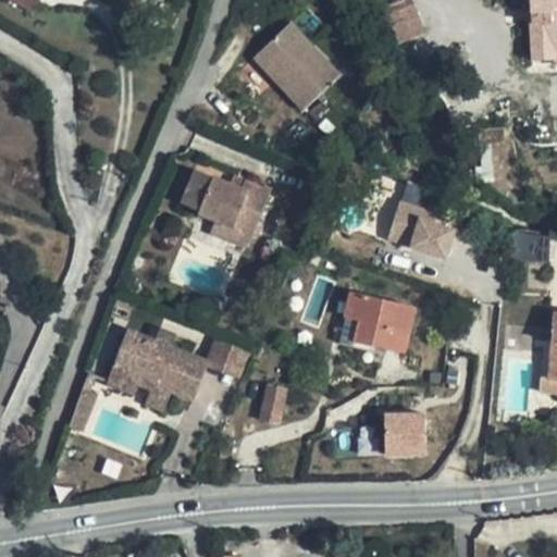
[(41,0),(13,0),(34,13),(41,0)]
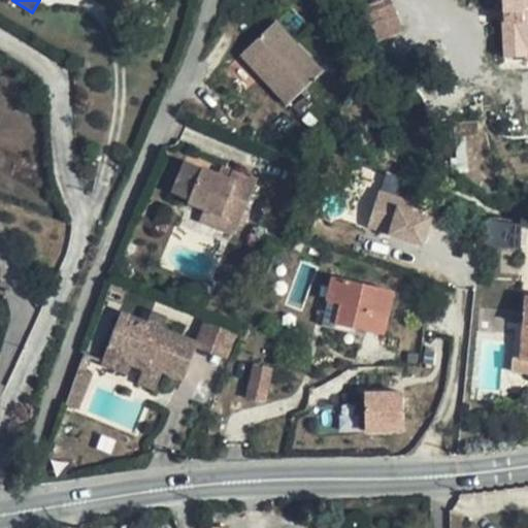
[(378,0),(367,3),(376,39),(401,32),(392,0),(378,0)]
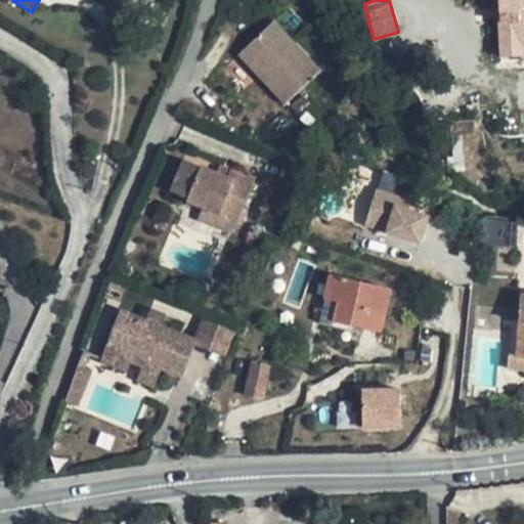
[(523,0),(501,0),(504,56),(523,55),(522,42),(523,41),(523,0)]
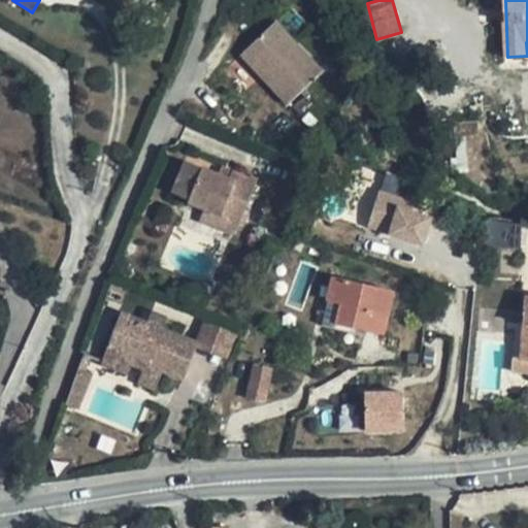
[(311,27),(292,8),(277,22),(296,41),(311,27)]
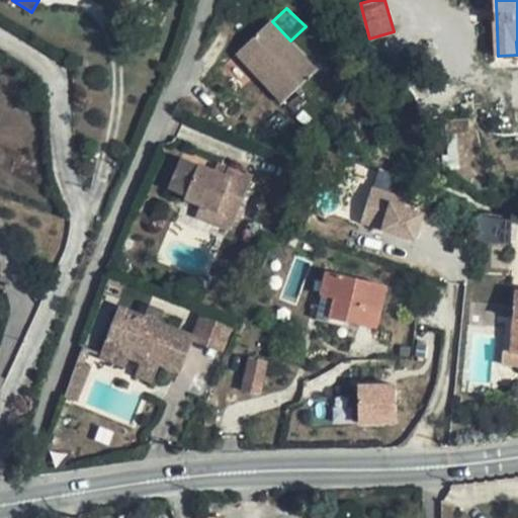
[(290,40),(272,21),(245,48),(264,69),(257,75),(283,103),(318,70),(290,40)]
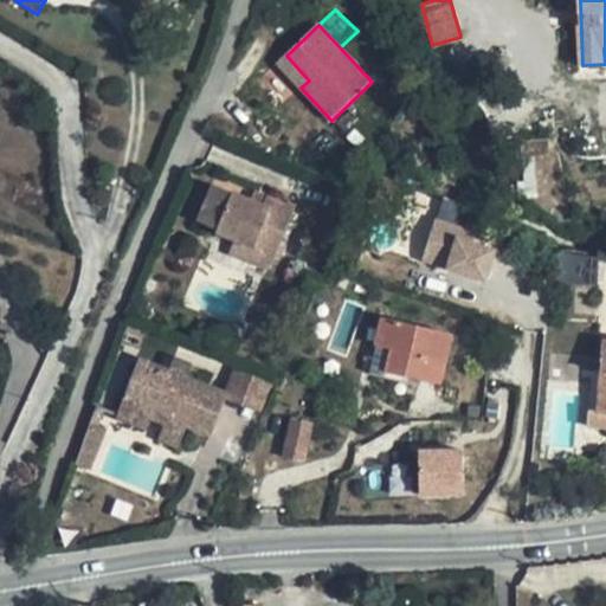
[(309,81),(287,56),(278,63),(301,88),(309,81)]
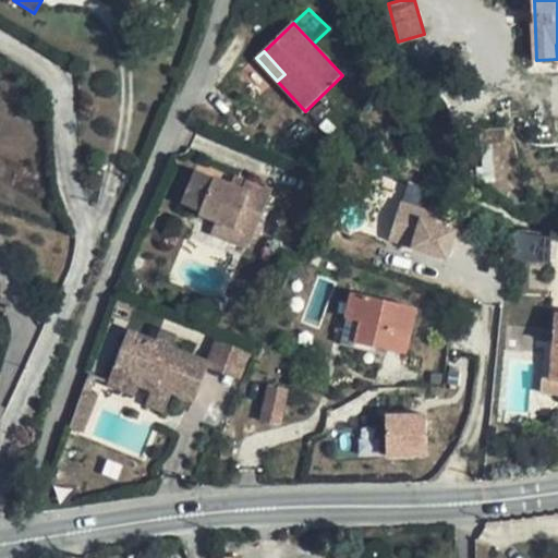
[(216,177),(197,169),(182,205),(201,213),(216,177)]
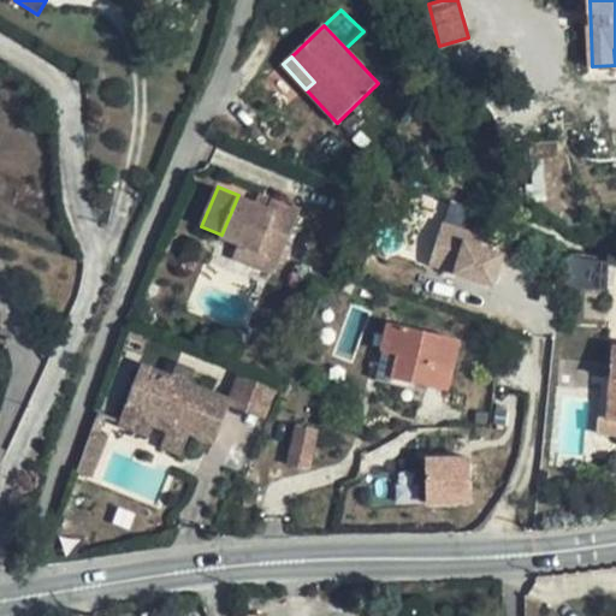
[(255,202),(238,195),(221,235),(241,243),(278,260),(282,261),(302,212),(273,200),(268,208),(255,202)]
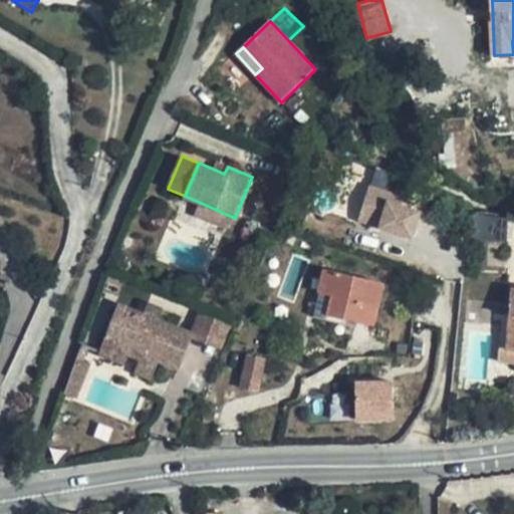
[(228,167),(217,163),(213,169),(224,174),(228,167)]
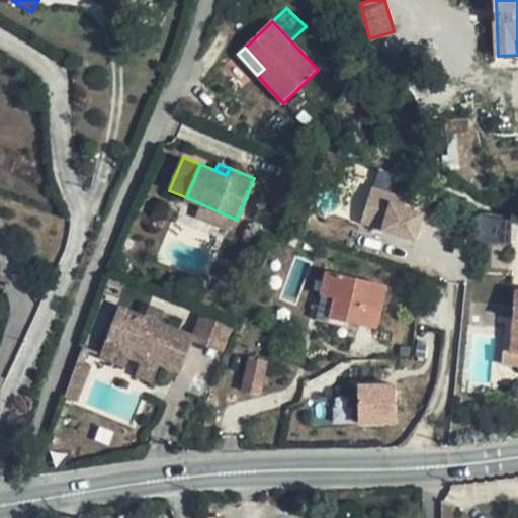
[(358,224),(415,243),(427,208),(370,189),(358,224)]
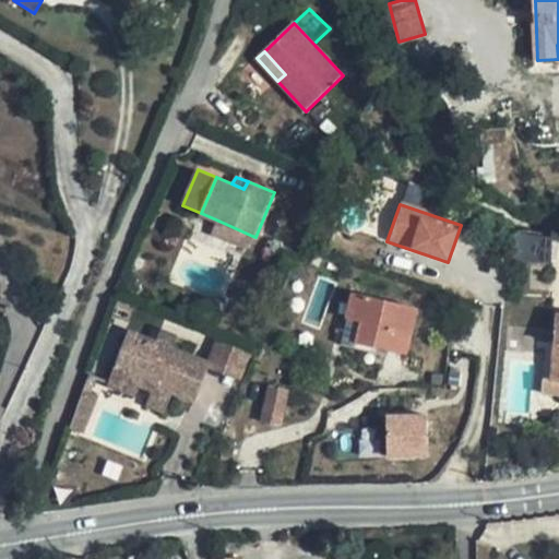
[(252,236),(218,221),(212,234),(247,249),(252,236)]
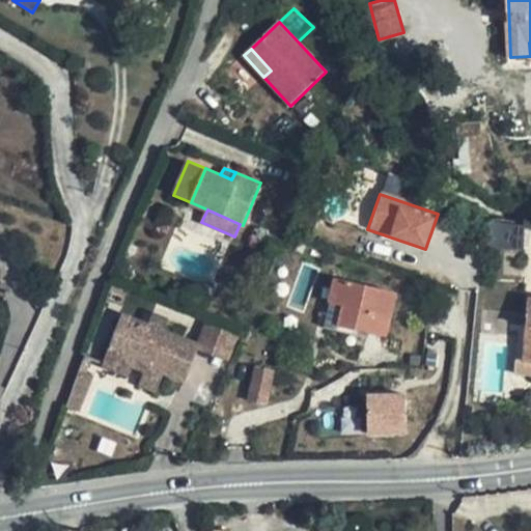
[(397,294),(334,279),(330,302),(344,305),(339,325),(387,337),(397,294)]
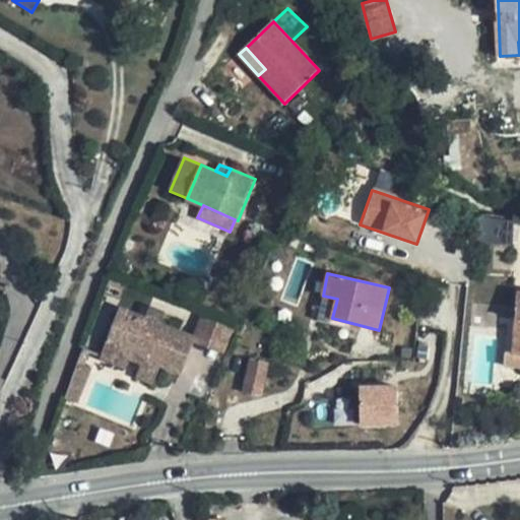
[(337,299),(323,296),(318,321),(330,324),(332,318),(337,299)]
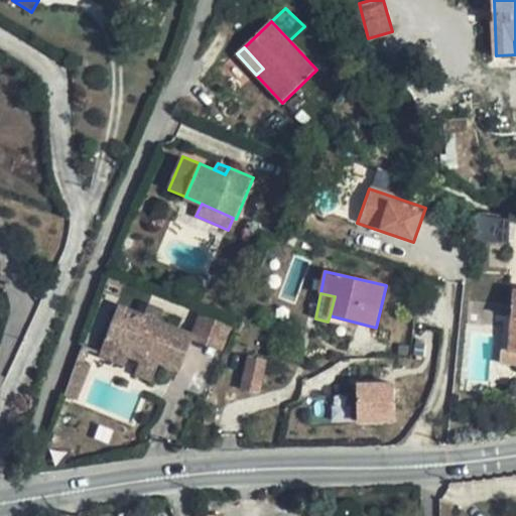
[(146,314),(121,304),(100,357),(124,366),(127,357),(140,362),(158,368),(159,365),(179,372),(195,335),(160,320),(146,314)]
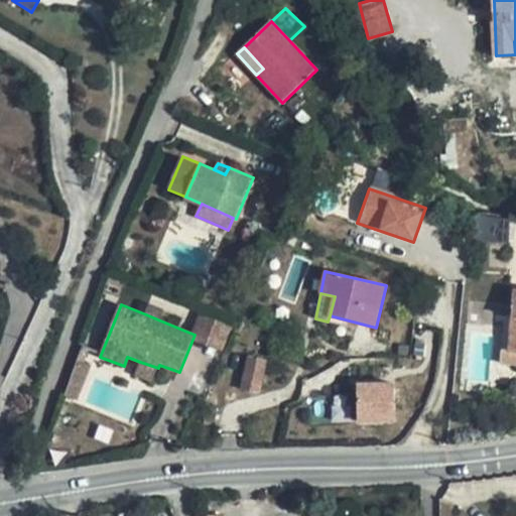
[(164,310),(150,304),(146,314),(160,320),(164,310)]
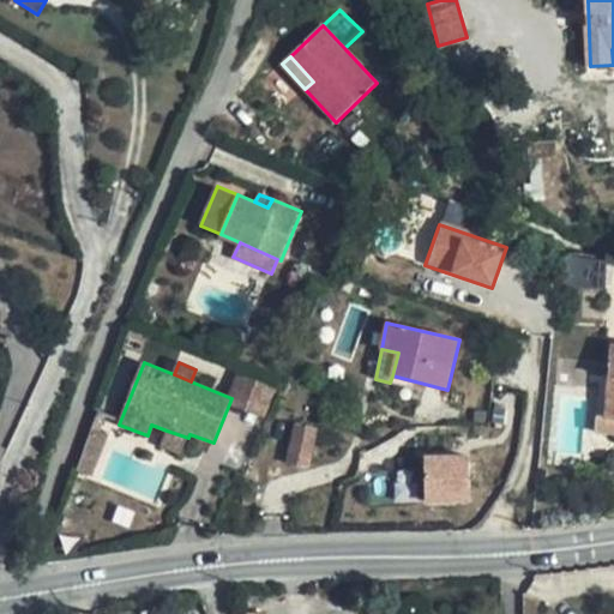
[(318,431),(298,426),(289,461),(309,467),(318,431)]
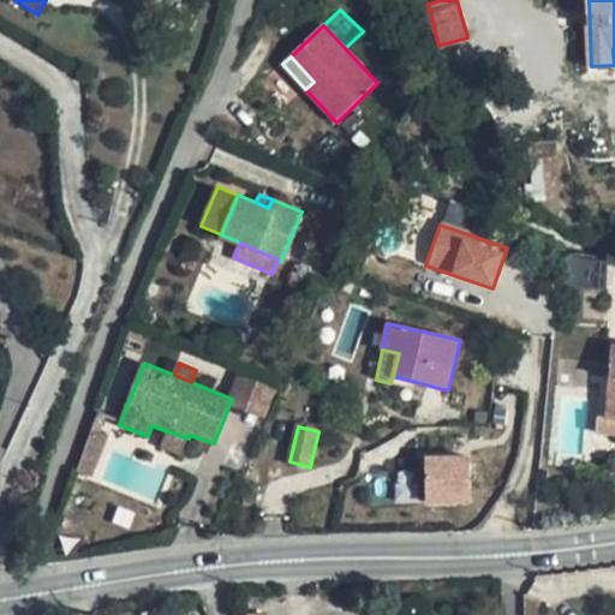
[(189,439),(167,431),(161,447),(183,455),(189,439)]
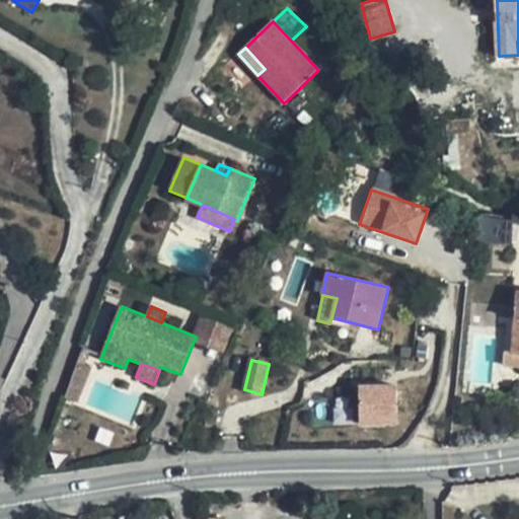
[(87,388),(68,382),(57,416),(75,422),(87,388)]
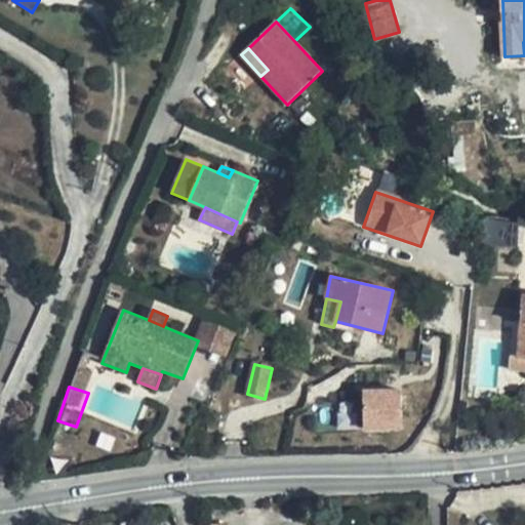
[(362,432),(401,430),(400,387),(360,389),(362,432)]
